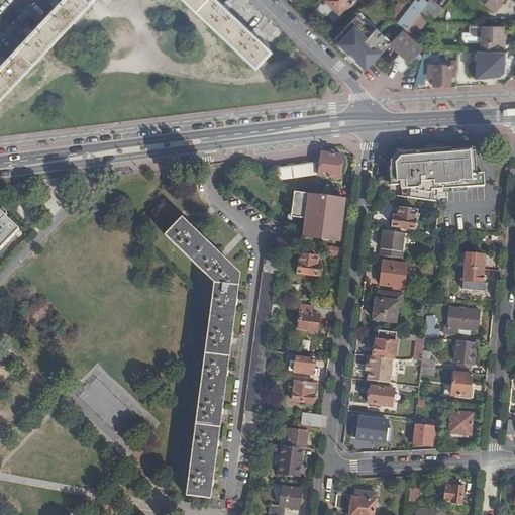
[(0,92),(88,0),(58,0),(35,23),(0,62),(0,92)]
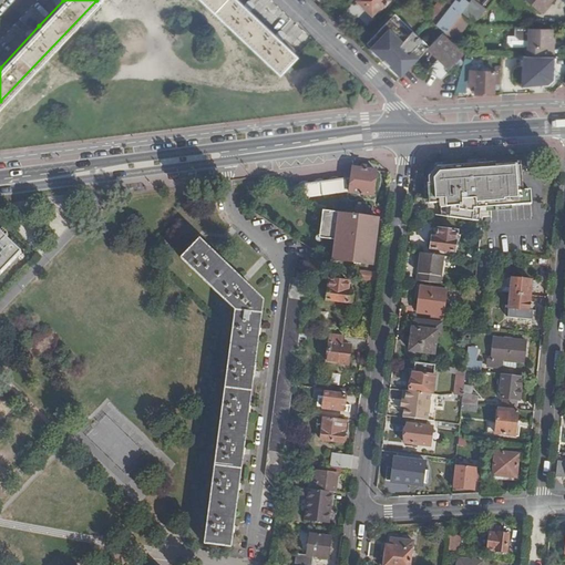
[(204,0),(279,72),(296,54),(238,0),(204,0)]
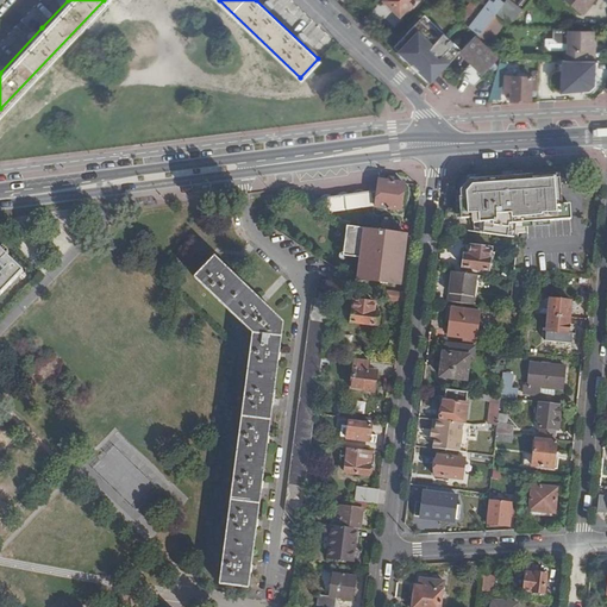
[(406,11),(415,0),(385,0),(399,13),(404,8),(406,11)]
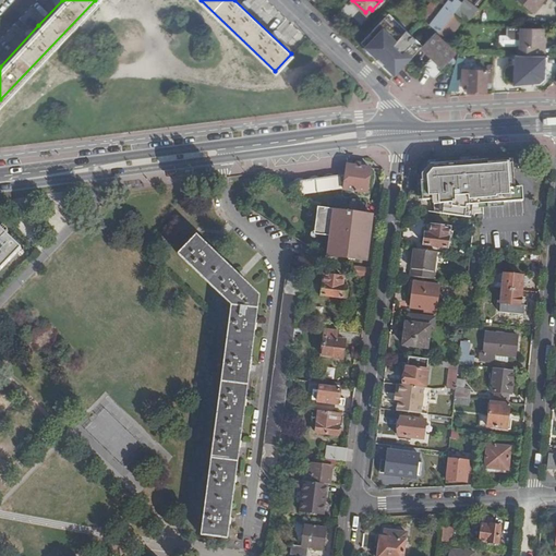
[(433,0),(421,15),(435,28),(437,31),(452,13),(452,14),(462,2),(461,0),(433,0)]
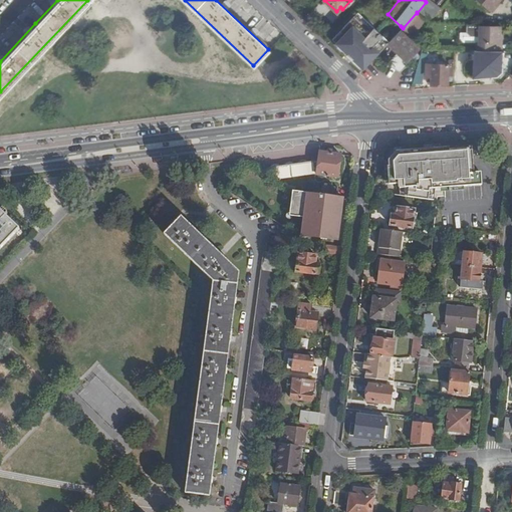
[(427,21),(439,7),(430,0),(425,0),(426,2),(417,13),(427,21)]
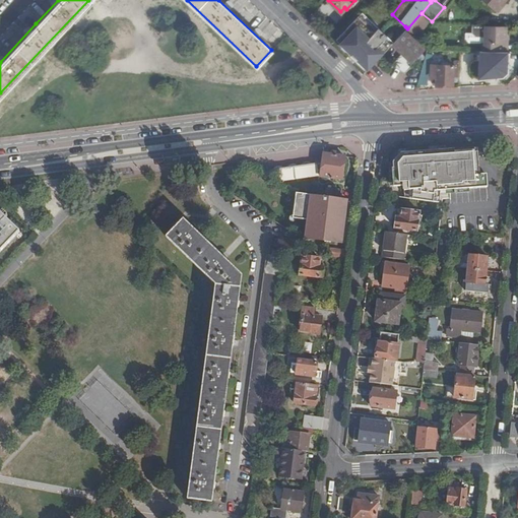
[(482,0),(495,10),(503,0),(482,0)]
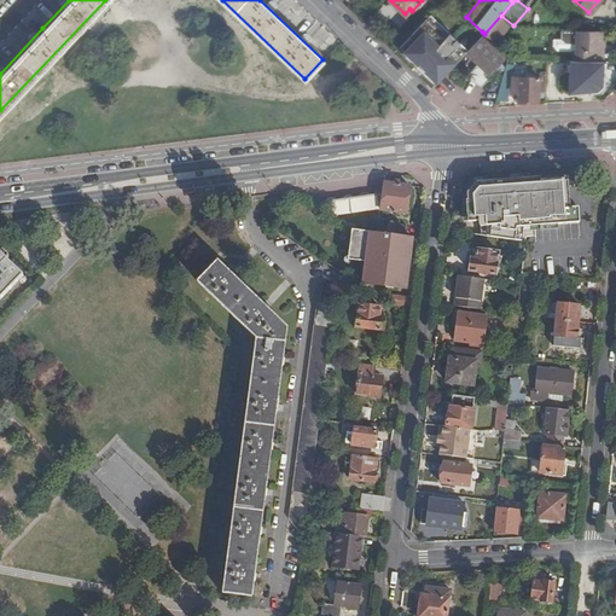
[(484,34),(490,39),(497,33),(499,35),(509,24),(512,27),(513,25),(501,16),(501,15),(484,34)]
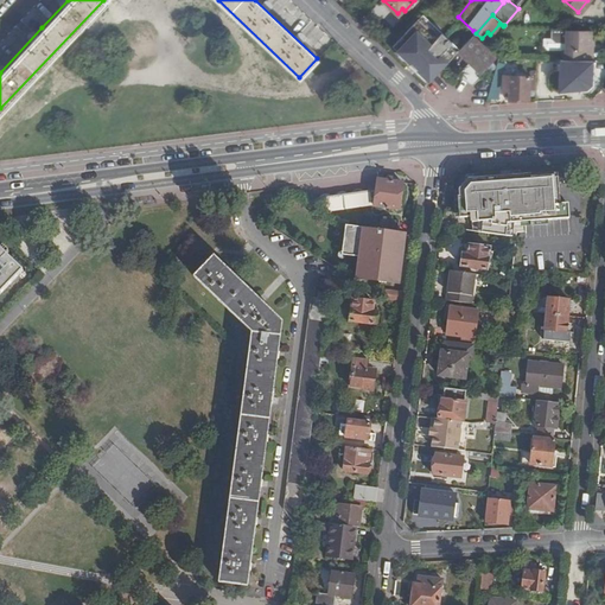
[(439,32),(433,38),(414,20),(390,46),(426,80),(451,55),(444,48),(450,42),(439,32)]
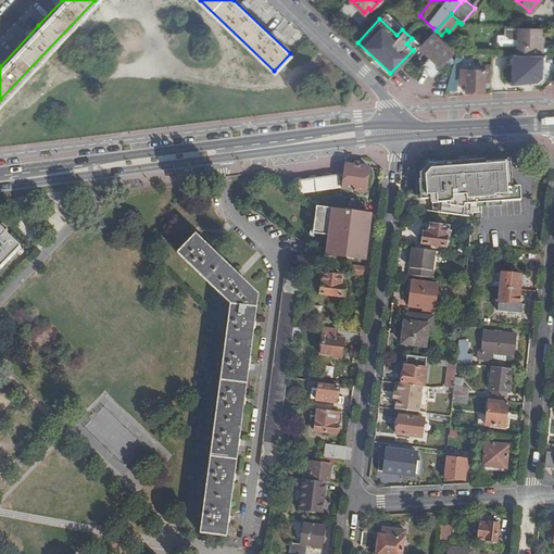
[(502,25),(501,33),(494,32),(494,42),(512,43),(512,25),(502,25)]
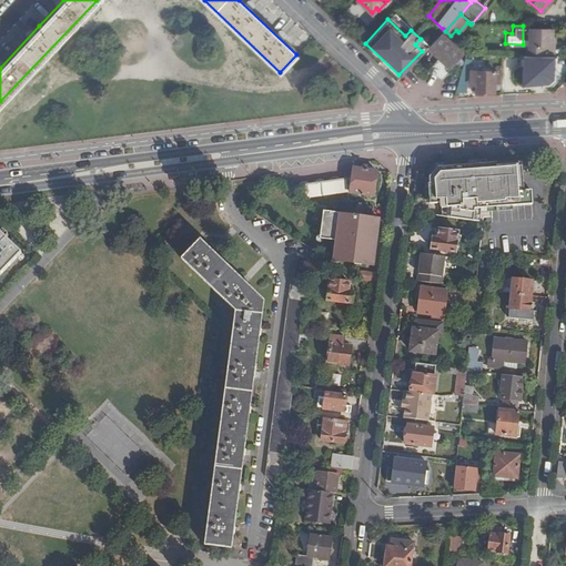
[(525,53),(554,56),(555,46),(552,46),(553,28),(526,27),(525,53)]
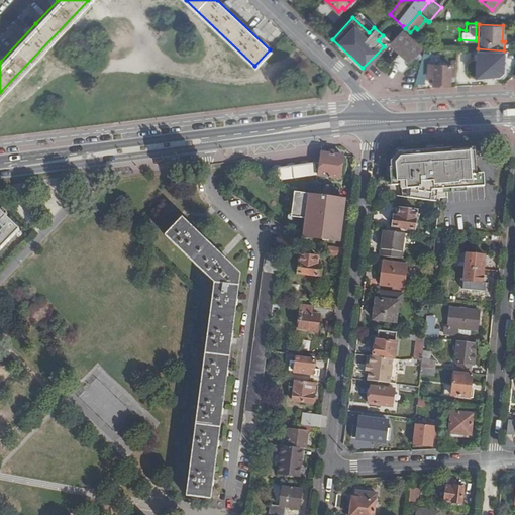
[(401,28),(389,41),(398,52),(387,63),(400,71),(408,62),(408,61),(419,47),(401,28)]
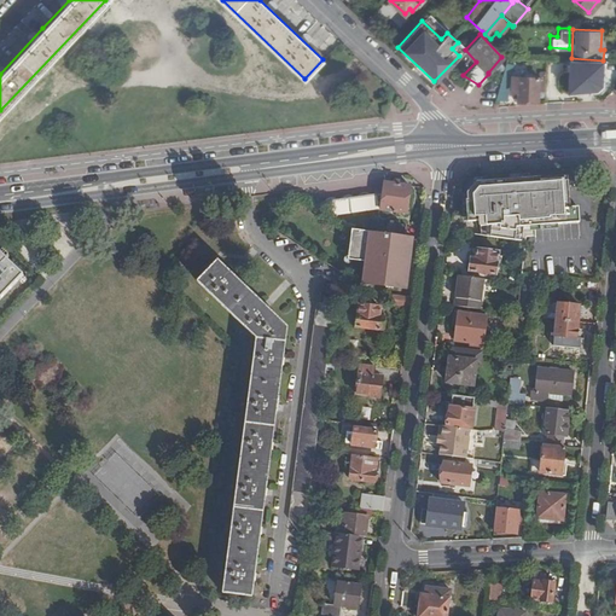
[(504,69),(497,98),(507,99),(512,71),(504,69)]
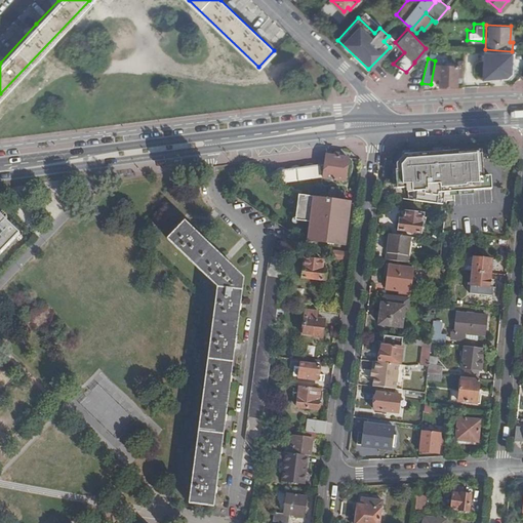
[(456,85),(456,66),(436,65),(436,77),(438,77),(438,85),(456,85)]
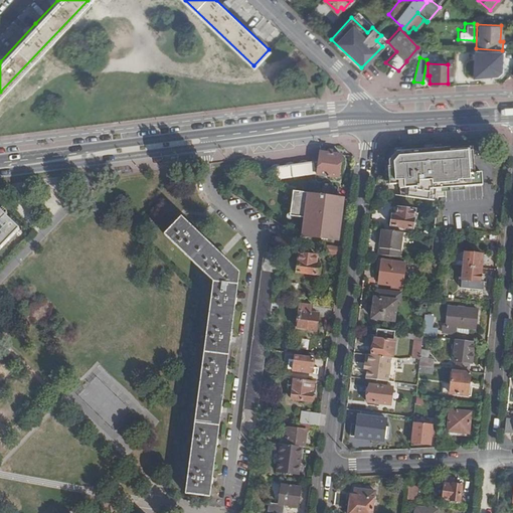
[(472,144),(395,149),(387,157),(388,163),(387,163),(388,182),(398,184),(399,191),(408,191),(407,197),(428,200),(429,196),(438,197),(445,195),(445,187),(482,184),(481,171),(474,172),(472,144)]
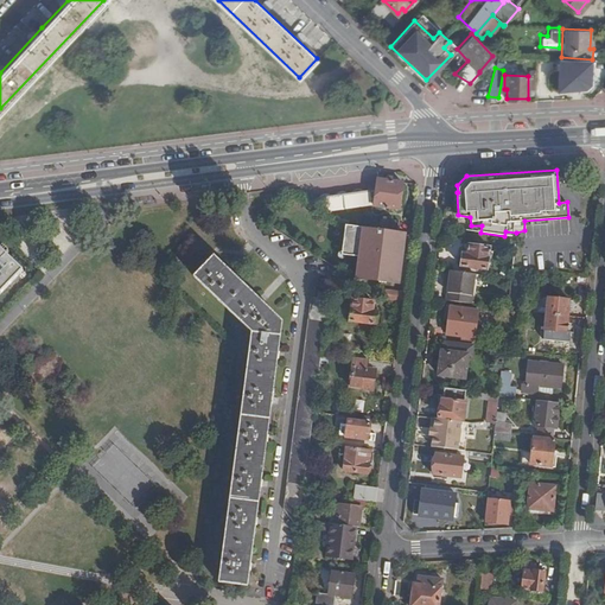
[(375,191),(374,204),(397,208),(401,182),(376,179),(375,191)]
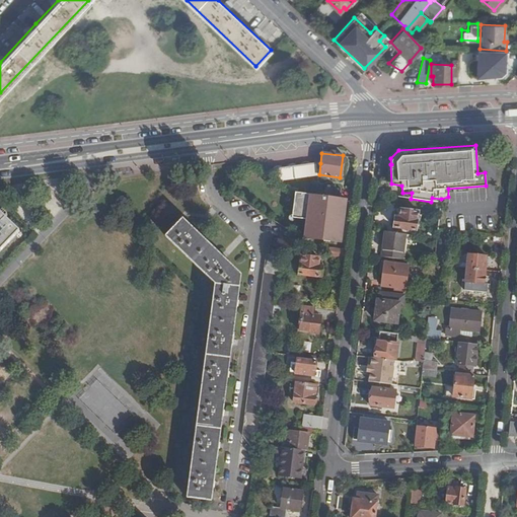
[(319,174),(320,163),(315,163),(315,162),(270,168),(283,178),(316,174),(319,174)]
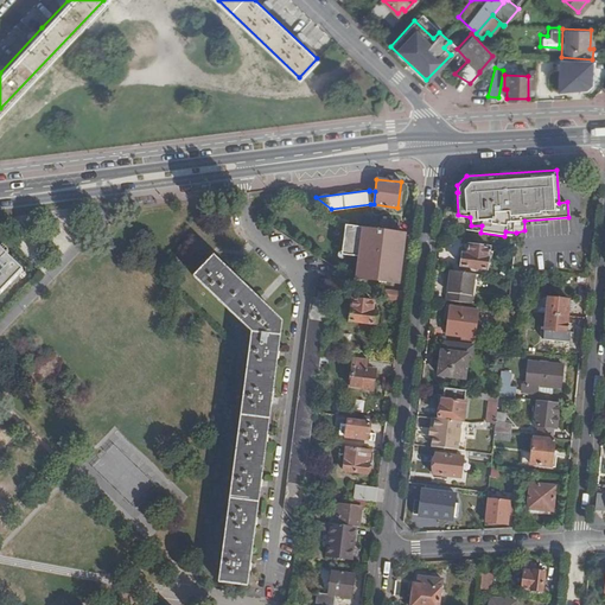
[(377,228),(396,231),(397,221),(380,218),(377,228)]
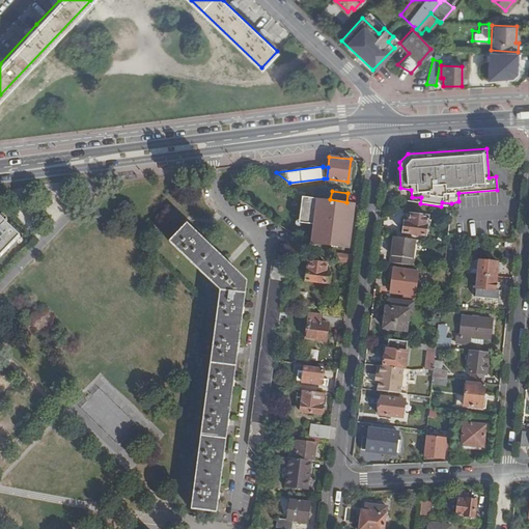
[(352,203),(299,196),(296,222),(309,223),(307,244),(345,249),(352,203)]
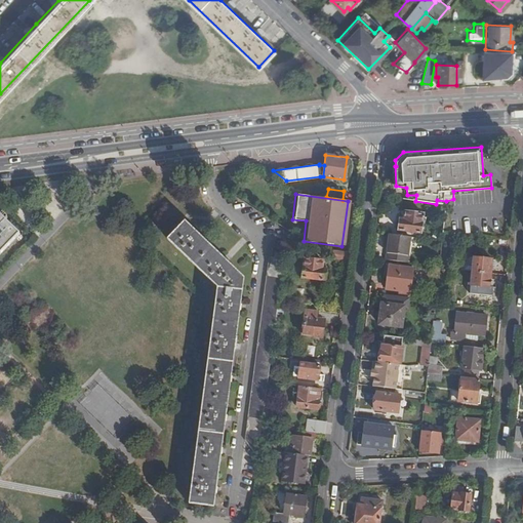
[(420,233),(423,214),(404,211),(404,218),(400,218),(398,230),(420,233)]
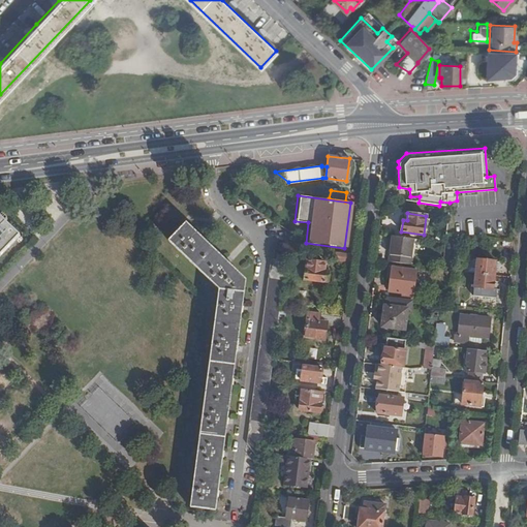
[(0,251),(19,233),(0,214),(0,251)]
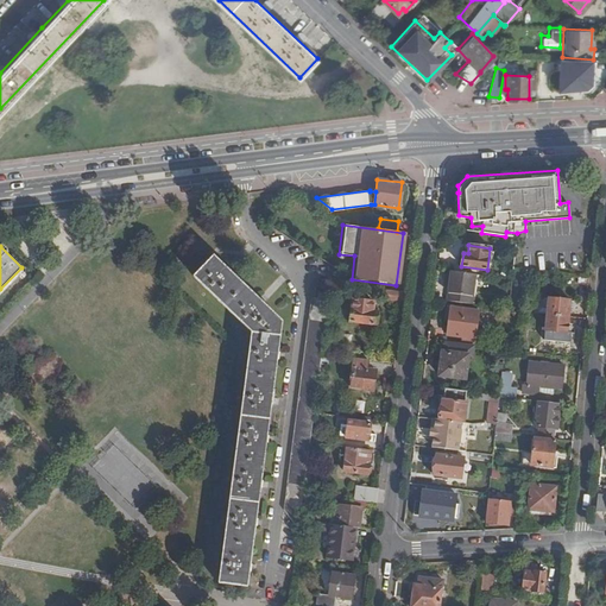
[(250,333),(221,549),(234,550),(237,541),(252,543),(281,320),(214,256),(194,277),(250,333)]
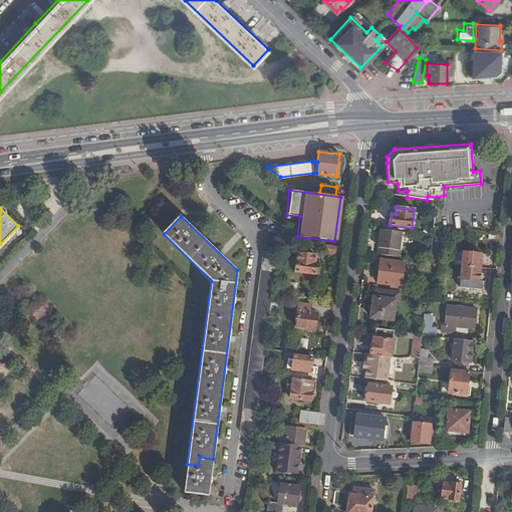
[(400,230),(379,228),(376,253),(397,255),(400,230)]
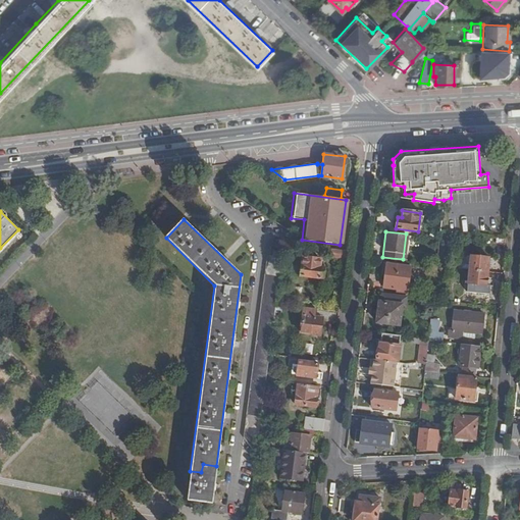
[(274,302),(281,251),(272,250),(268,246),(242,434),(255,451),(267,353),(274,302)]
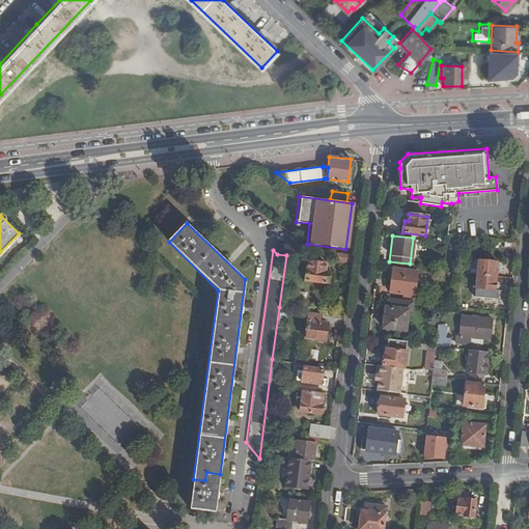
[(351,261),(352,253),(336,251),(335,260),(351,261)]
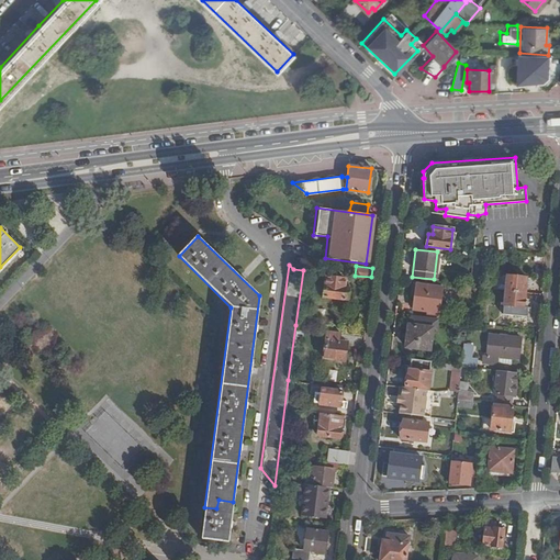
[(505,288),(525,291),(527,277),(506,273),(505,288)]
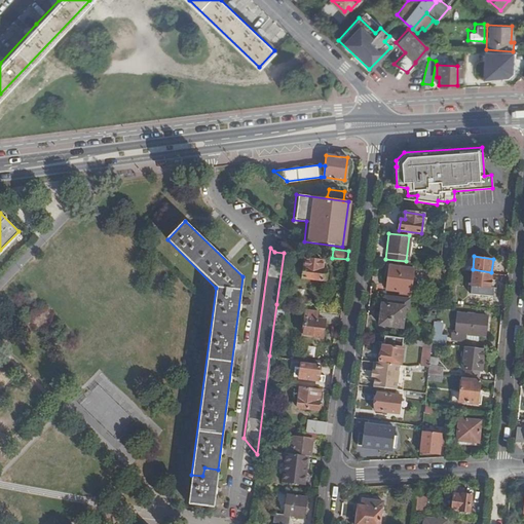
[(301,276),(329,281),(330,268),(321,267),(322,260),(304,258),(301,276)]
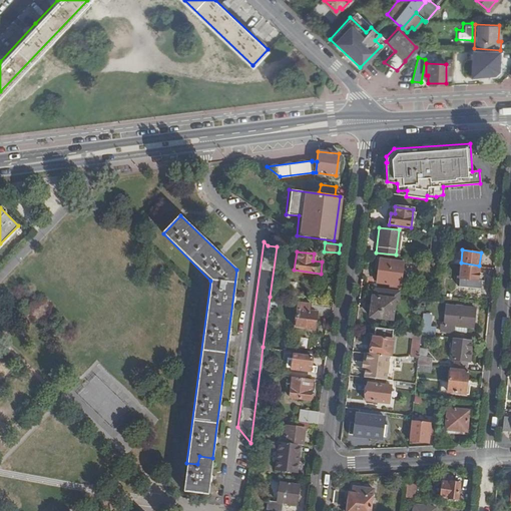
[(399,285),(403,262),(377,259),(375,270),(378,270),(376,282),(399,285)]
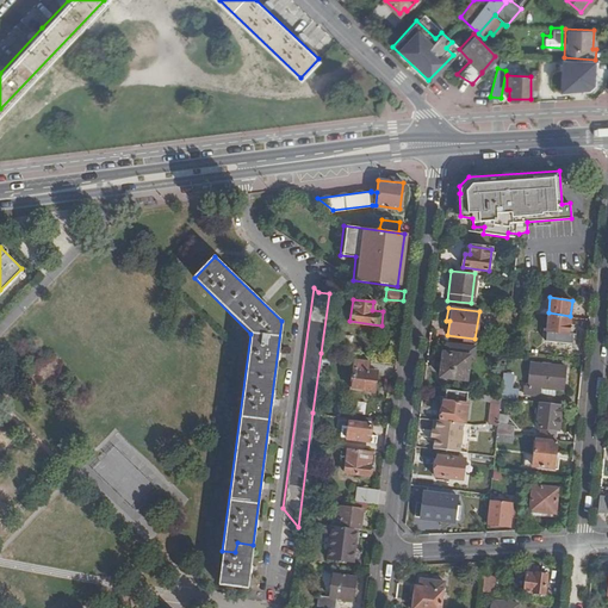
[(568,333),(570,316),(548,312),(546,329),(568,333)]
